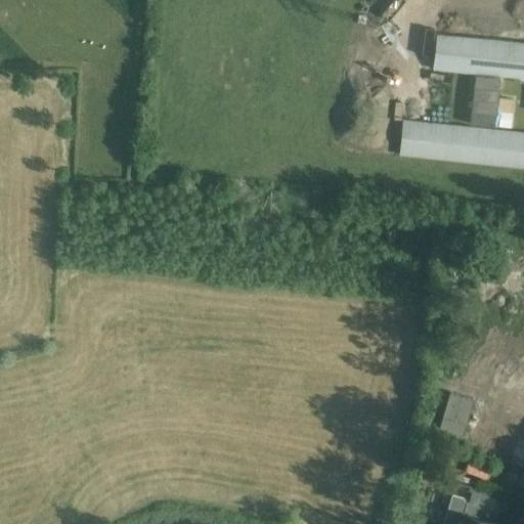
[(523,45),(436,36),(433,69),(474,74),(499,76),(523,78),(523,45)]
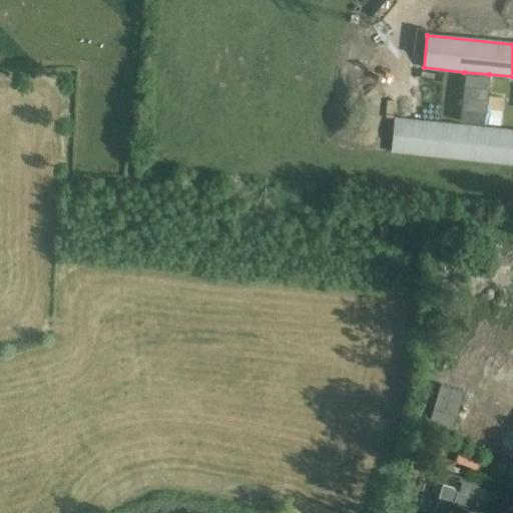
[(464,72),(459,125),(483,127),(484,123),(500,125),(502,97),(487,96),(489,74),(464,72)]
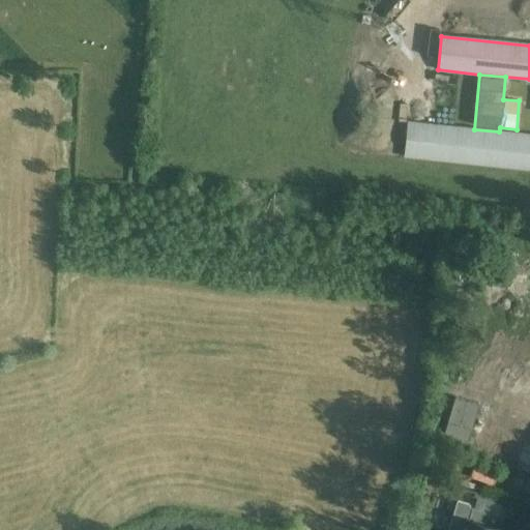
[(408,122),(404,157),(529,170),(529,135),(499,131),(474,129),(408,122)]
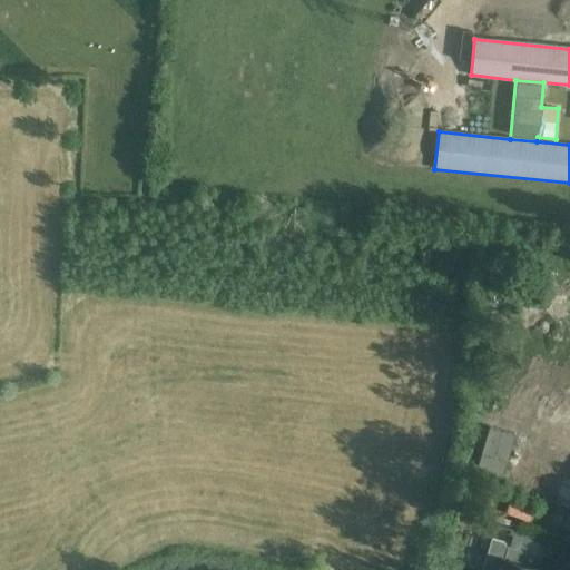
[(560,396),(532,430),(556,450),(569,432),(569,354),(560,345),(534,375),(560,396)]
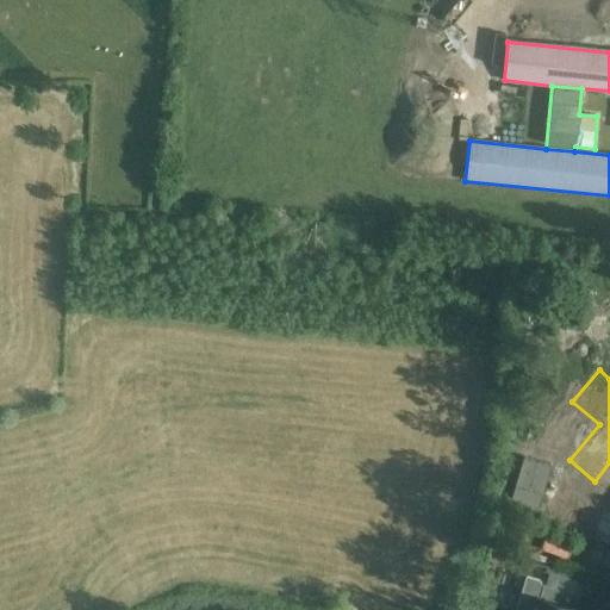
[(546,436),(537,455),(560,464),(567,444),(546,436)]
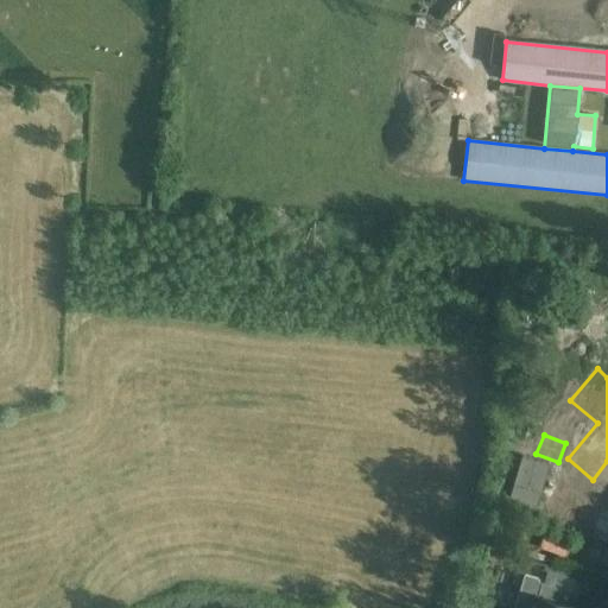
[(511,561),(511,558),(513,555),(501,551),(500,557),(511,561)]
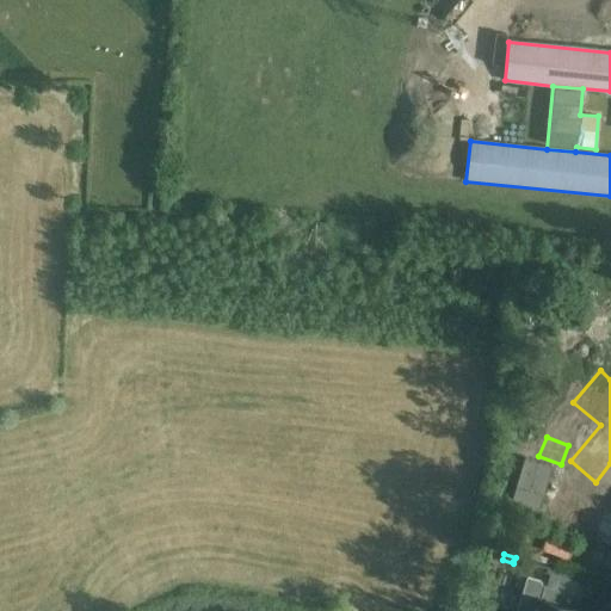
[(578,610),(579,609),(572,606),(576,592),(543,582),(543,586),(541,586),(542,582),(528,578),(518,610),(578,610)]
